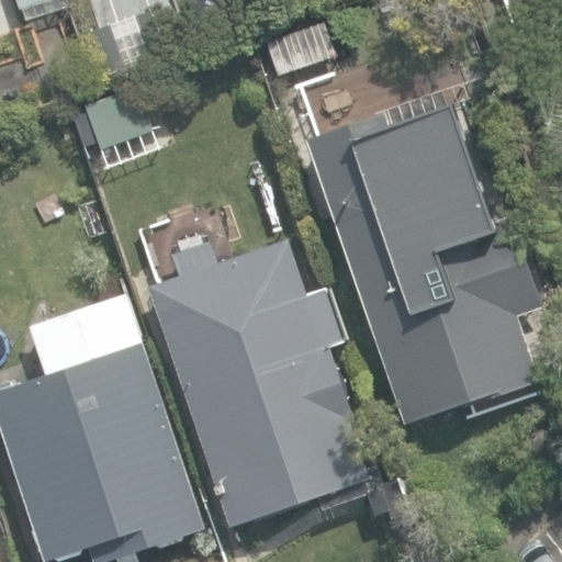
[(20,0),(22,10),(56,0),(20,0)]
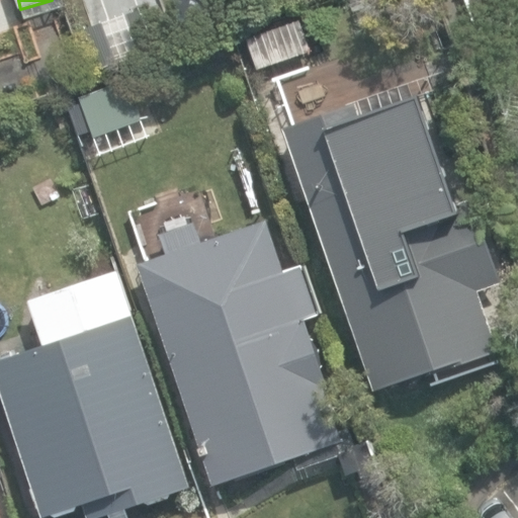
[(247,41),(255,69),(288,58),(279,31),(247,41)]
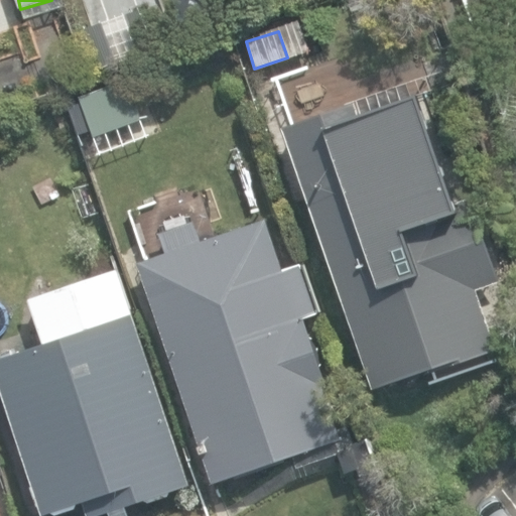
[(80,96),(94,136),(142,119),(128,80),(80,96)]
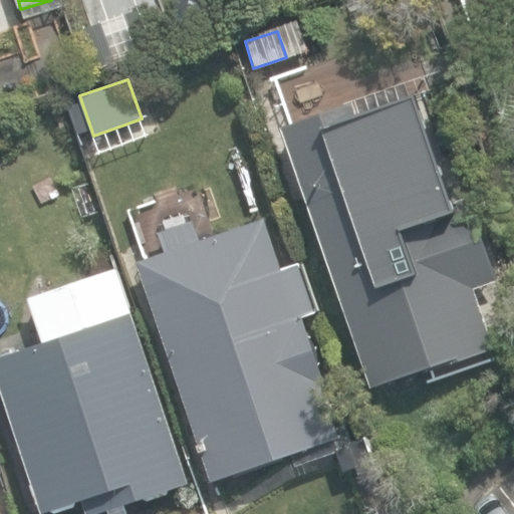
[(280,163),(342,342),(466,299),(446,241),(470,232),(441,148),(417,156),(404,118),(360,134),(355,116),(339,122),(334,106),(299,118),(304,135),(280,143),(286,161),(280,163)]
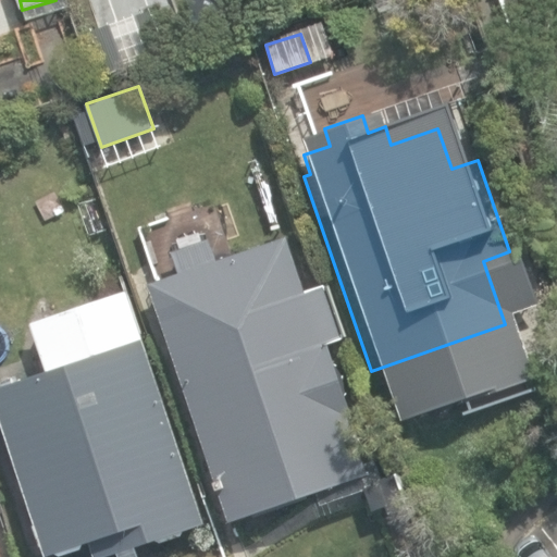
[(147,283),(229,523),(316,495),(319,506),(363,492),(372,512),(385,508),(387,515),(409,510),(392,458),(363,465),(329,342),(341,337),(326,286),(305,294),(285,242),(215,261),(209,240),(172,252),(178,273),(147,283)]
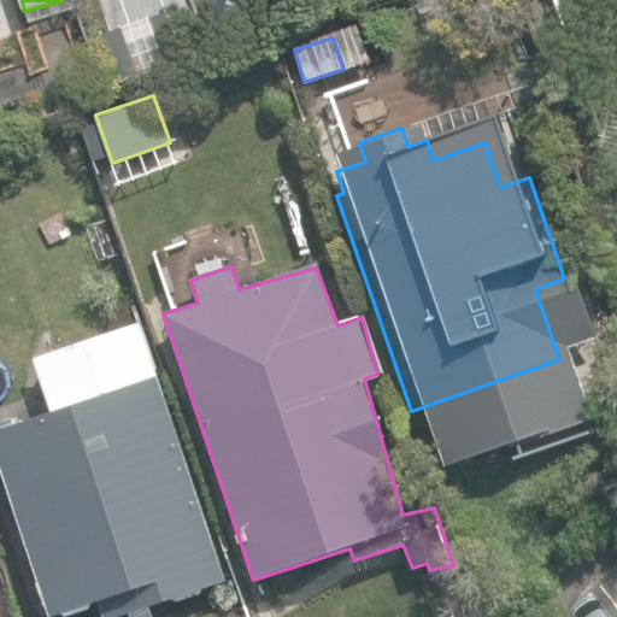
[(104,605),(106,616),(115,616),(229,579),(142,319),(35,356),(52,406),(0,423),(0,457),(53,616),(66,612),(70,616),(104,605)]
